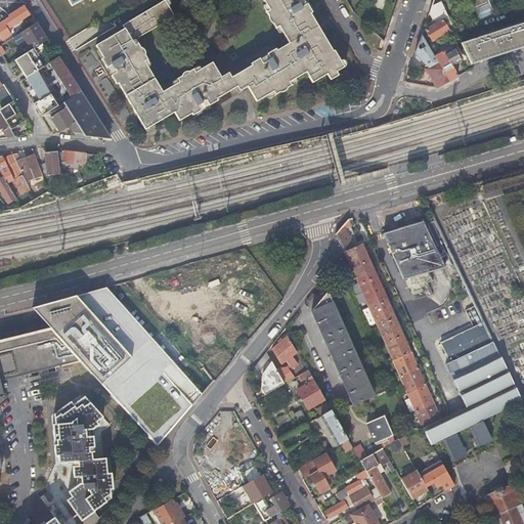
[(64,0),(71,9),(84,0),(90,0),(92,3),(98,0),(64,0)]
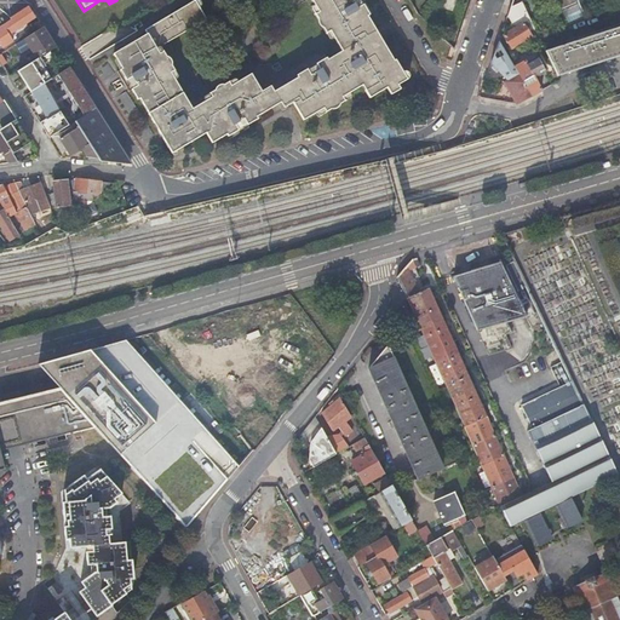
[(309,0),(314,9),(310,11),(325,35),(329,34),(340,53),(327,62),(320,65),(317,61),(304,68),(306,72),(296,78),(297,79),(282,89),(274,93),(269,87),(260,92),(251,75),(230,86),(228,82),(208,95),(211,98),(191,109),(171,74),(174,73),(162,52),(160,53),(158,50),(205,21),(194,3),(143,33),(145,36),(112,57),(121,72),(125,79),(120,81),(128,95),(131,93),(136,102),(138,101),(148,115),(147,116),(171,156),(205,136),(211,145),(225,137),(233,132),(236,137),(248,130),(247,127),(257,121),(256,118),(270,109),(279,103),(282,110),(292,104),(303,122),(322,110),(325,114),(345,102),(343,98),(361,87),(369,99),(386,90),(390,97),(400,91),(397,86),(406,81),(394,61),(392,62),(366,18),(362,11),(366,9),(361,0),(309,0)]
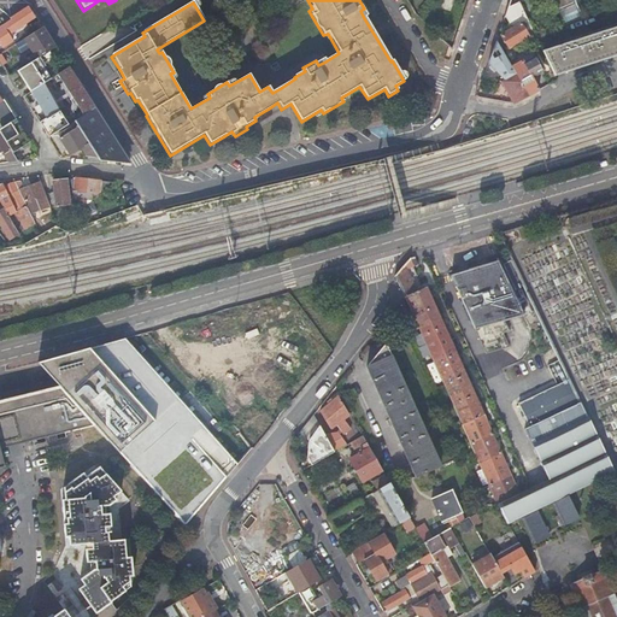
[(521,23),(528,19),(523,10),(517,0),(510,0),(505,17),(509,23),(512,29),(500,36),(504,42),(507,48),(516,43),(529,36),(521,23)]
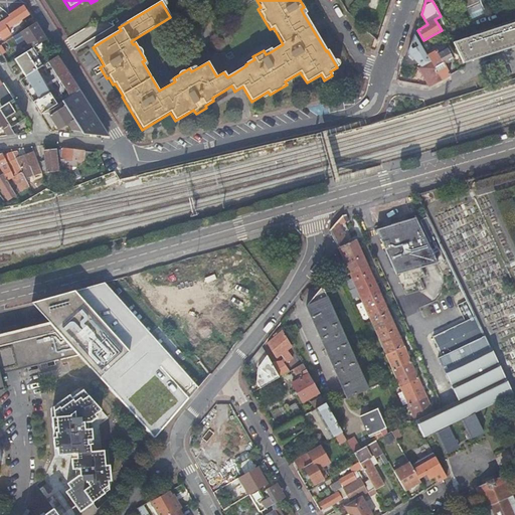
[(461,0),(471,21),(485,14),(479,0),(461,0)]
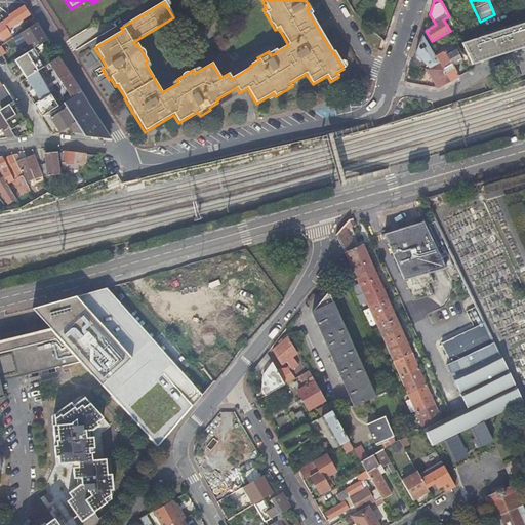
[(7,29),(14,24),(15,25),(29,15),(24,7),(10,16),(10,17),(0,24),(0,38),(2,41),(10,36),(7,29)]
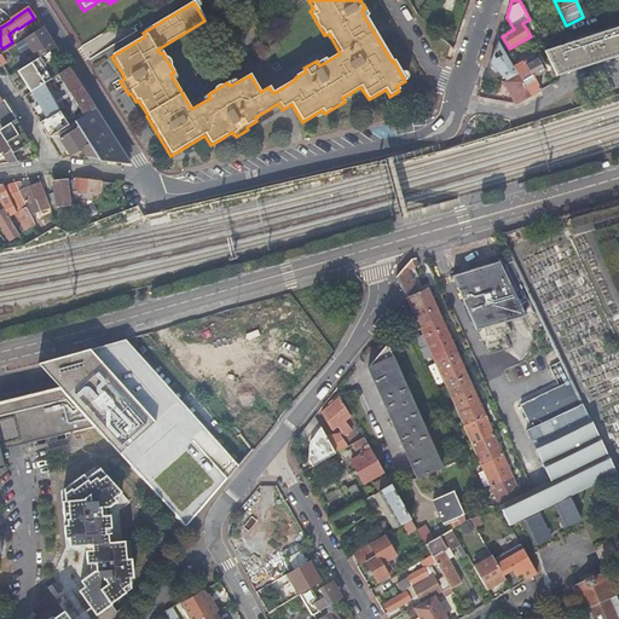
[(618,27),(544,52),(556,76),(577,69),(612,58),(618,56),(618,27)]
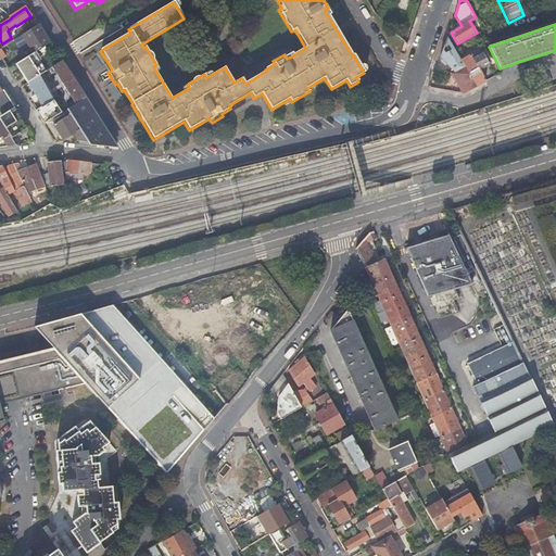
[(50,43),(38,25),(34,28),(33,28),(22,36),(34,54),(35,53),(50,43)]
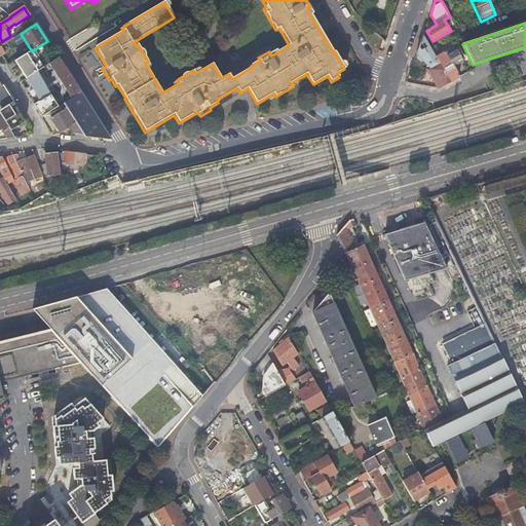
[(434,54),(423,36),(416,53),(422,61),(429,69),(440,64),(436,58),(434,54)]
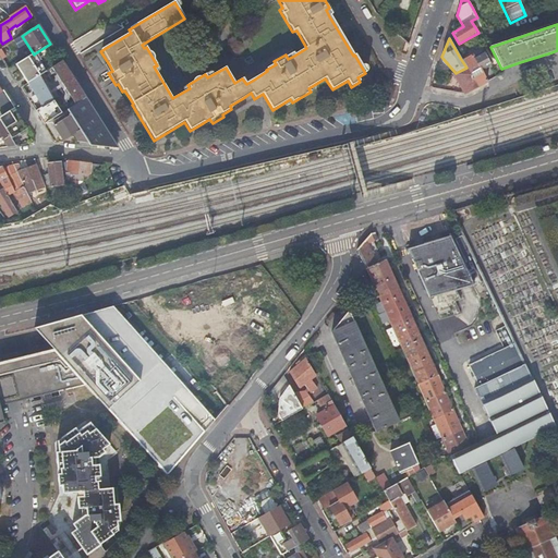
[(466,39),(459,44),(463,51),(471,48),(466,39)]
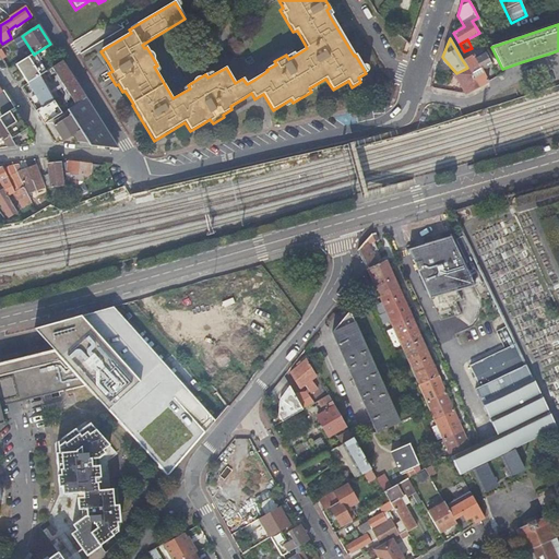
[(478,86),(488,82),(482,71),(491,64),(485,52),(475,58),(473,56),(463,61),(467,68),(478,86)]
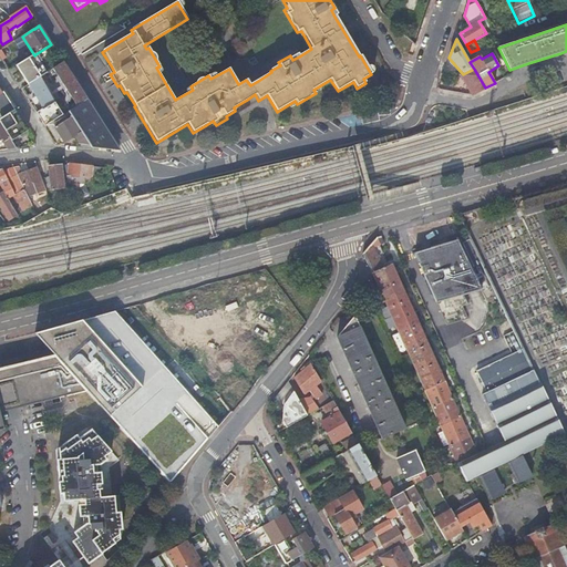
[(17,66),(29,85),(39,79),(44,75),(47,73),(35,54),(34,55),(17,66)]
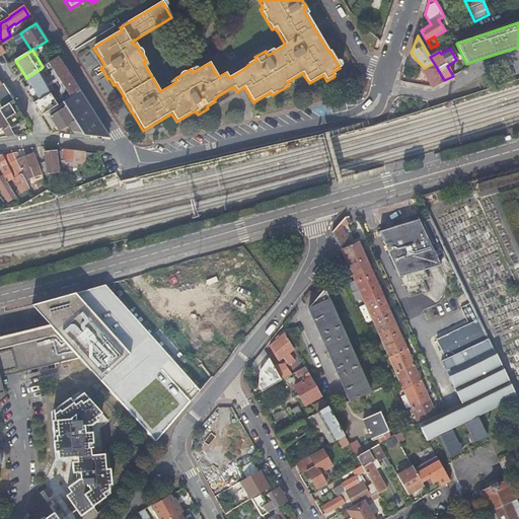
[(80,92),(58,58),(43,67),(41,69),(42,72),(50,67),(70,98),(74,96),(80,92)]
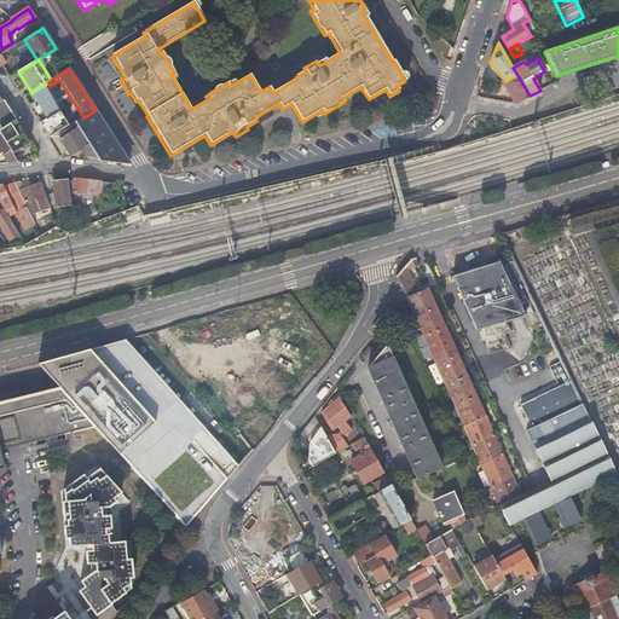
[(507,88),(515,104),(530,96),(518,75),(505,81),(503,82),(507,88)]
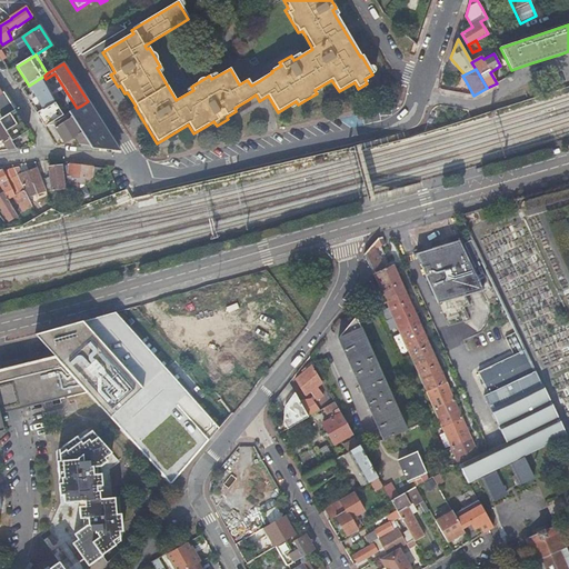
[(39,79),(29,86),(36,98),(31,100),(35,105),(39,102),(42,110),(53,103),(39,79)]
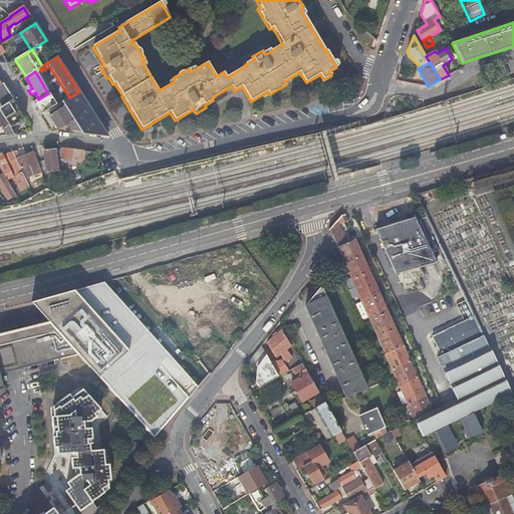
[(0,107),(13,99),(3,83),(1,85),(0,82),(0,107)]
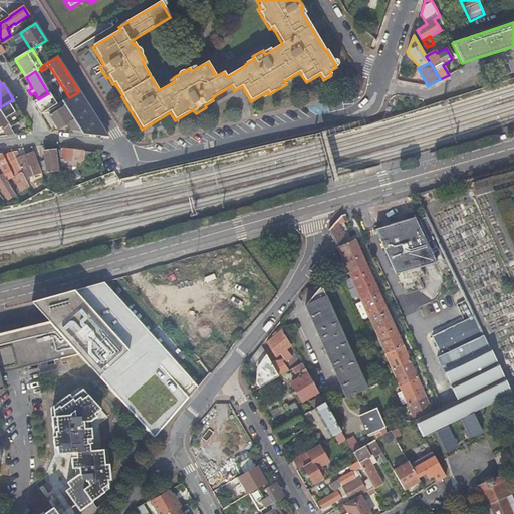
[(85,100),(79,91),(73,95),(69,97),(62,102),(67,111),(85,100)]
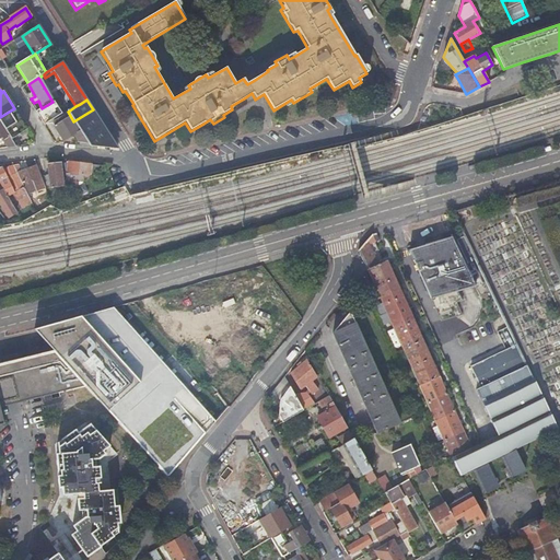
[(14,108),(0,117),(0,121),(11,140),(27,129),(14,108)]
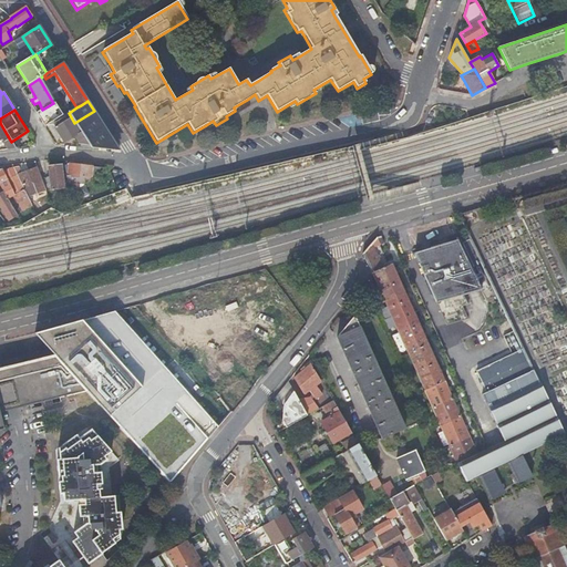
[(64,115),(47,126),(55,142),(62,138),(55,129),(71,119),(80,133),(81,133),(74,123),(69,113),(64,115)]
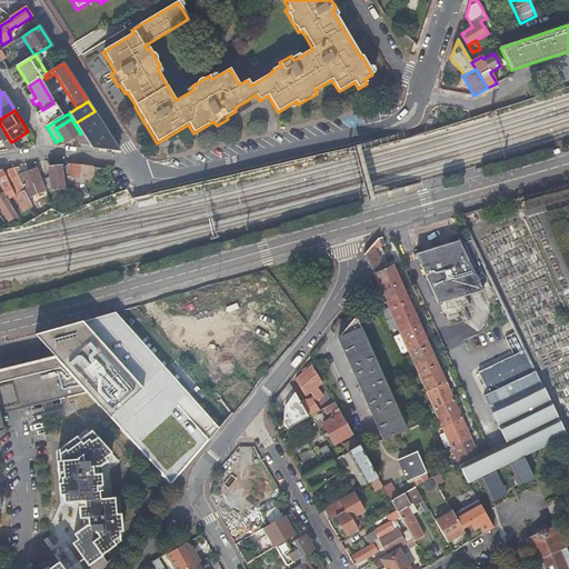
[(81,145),(81,148),(91,149),(81,133),(80,133),(71,119),(56,129),(62,139),(65,143),(76,138),(80,145),(81,145)]
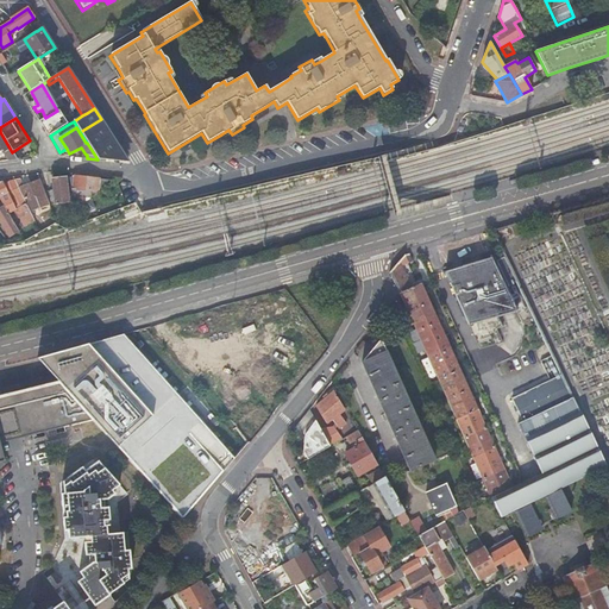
[(117,144),(106,129),(100,132),(98,129),(95,129),(93,130),(92,132),(94,136),(89,139),(99,156),(117,144)]
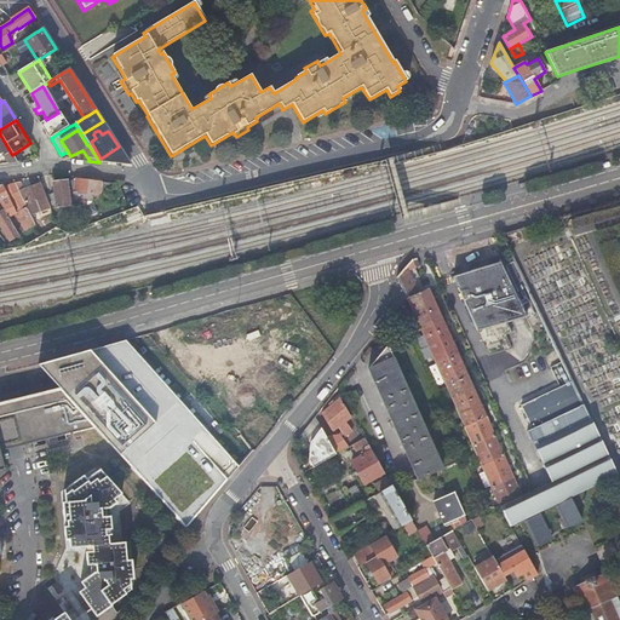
[(0,153),(3,151),(7,159),(5,160),(6,164),(9,162),(10,164),(17,162),(16,160),(12,155),(0,135),(0,153)]
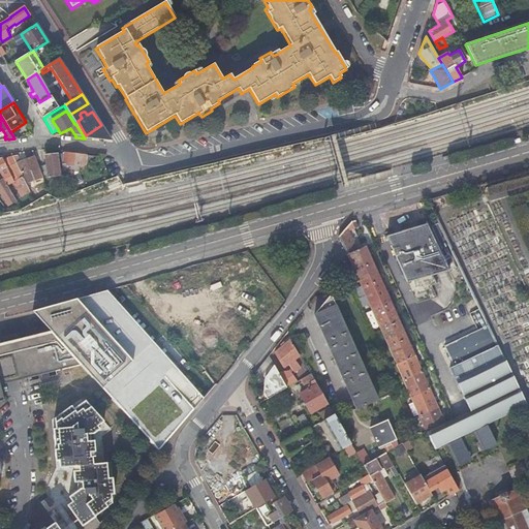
[(112,142),(102,126),(98,129),(99,135),(102,141),(112,142)]
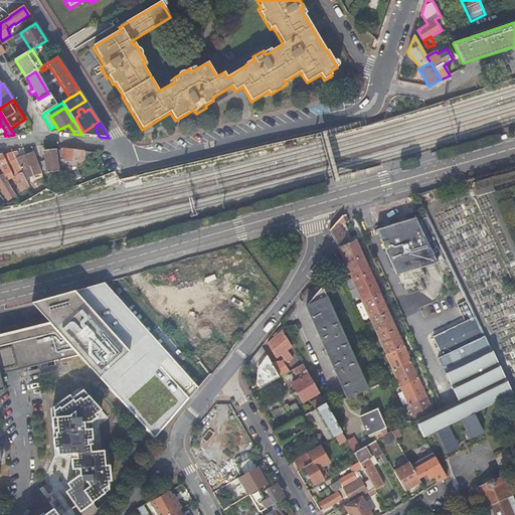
[(40,147),(32,148),(33,153),(36,160),(41,159),(40,147)]
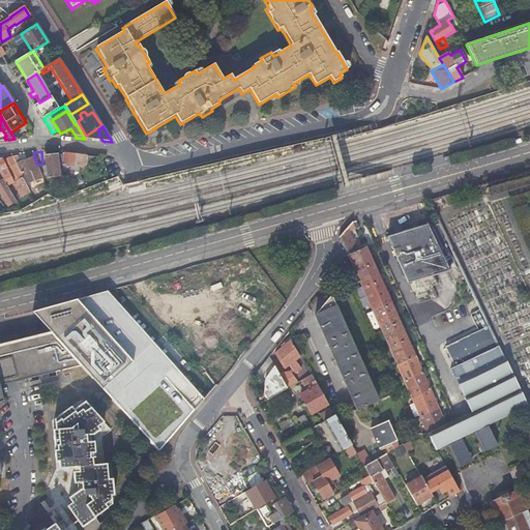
[(65,155),(60,155),(62,165),(64,176),(65,181),(74,175),(72,171),(77,172),(78,173),(95,162),(98,160),(98,157),(96,158),(65,154),(65,155)]
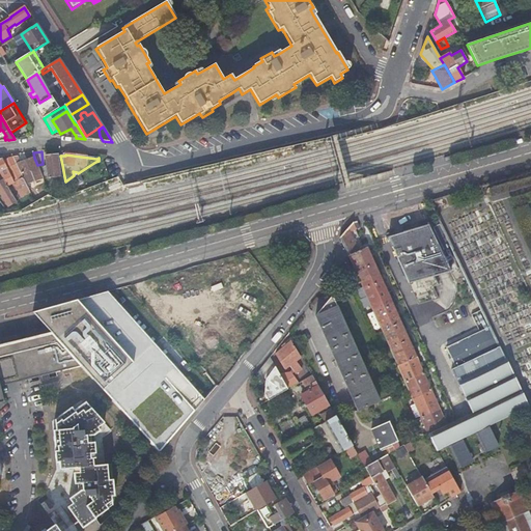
[(64,176),(62,165),(58,165),(57,156),(46,157),(47,167),(48,174),(49,177),(64,176)]
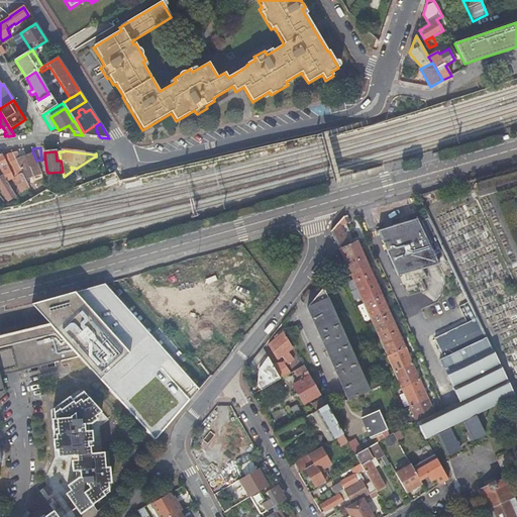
[(17,152),(12,153),(20,171),(29,168),(33,177),(41,174),(36,161),(33,153),(19,160),(17,152)]
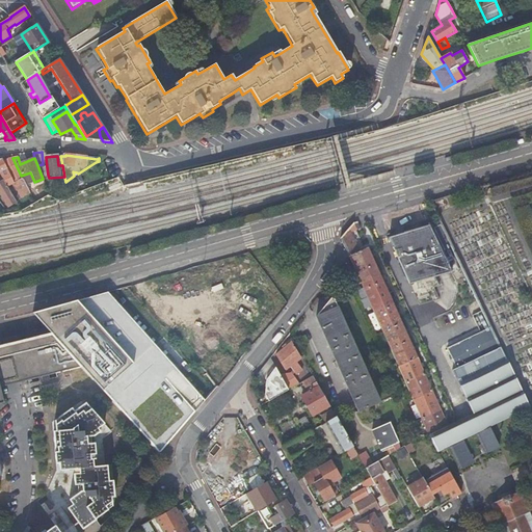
[(2,160),(0,160),(0,175),(3,181),(7,187),(14,184),(21,198),(30,193),(21,176),(12,158),(4,162),(2,160)]
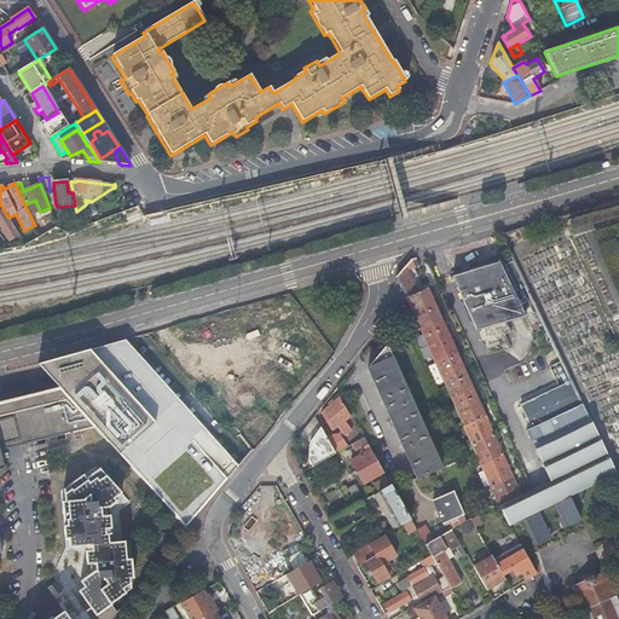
[(0,225),(10,241),(18,236),(9,218),(4,210),(0,213),(0,225)]
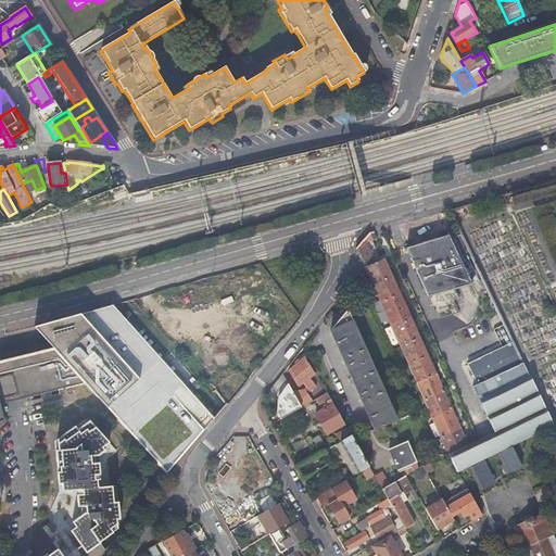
[(441,439),(449,457),(468,447),(382,256),(373,261),(365,243),(375,239),(371,234),(369,235),(355,250),(365,270),(400,349),(412,374),(424,402),(431,419),(441,439)]
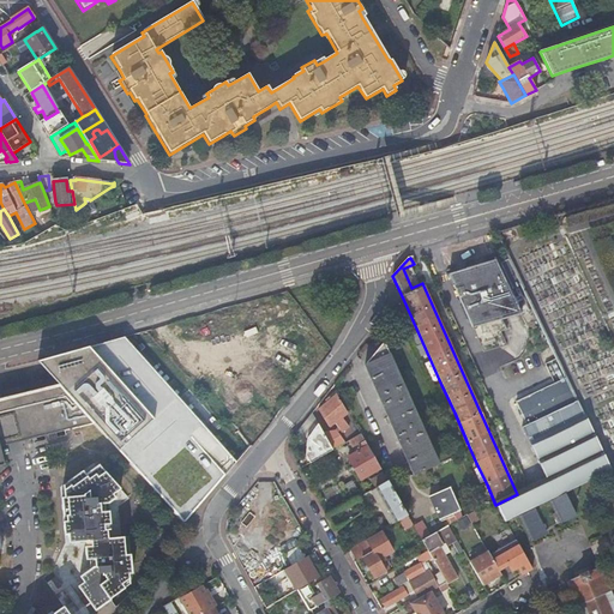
[(462,270),(447,275),(450,278),(453,284),(453,286),(473,327),(474,327),(475,327),(521,314),(495,260),(462,270)]
